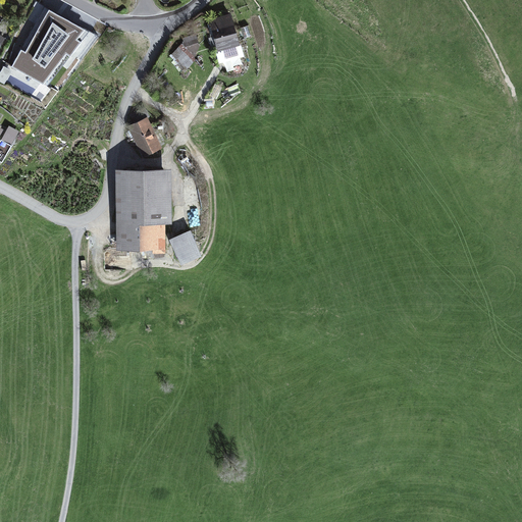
[(230,13),(209,19),(217,51),(240,45),(230,13)]
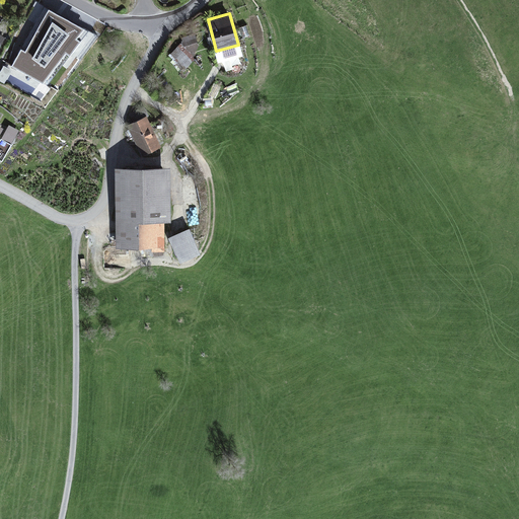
[(61,23),(30,32),(40,63),(71,53),(61,23)]
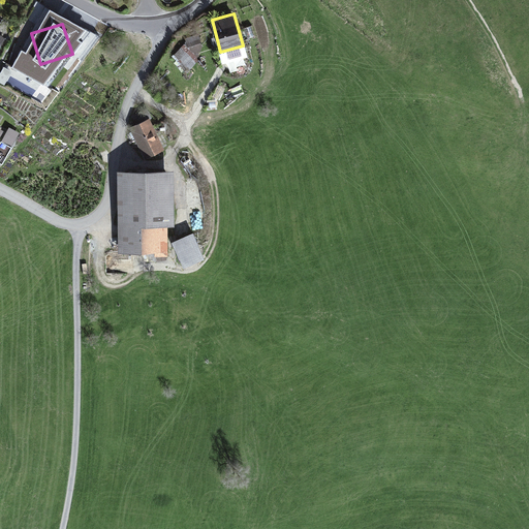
[(199,34),(185,38),(189,50),(197,58),(203,47),(199,34)]
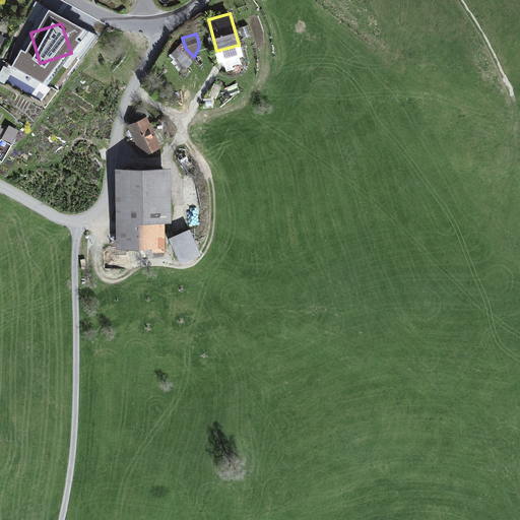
[(196,59),(194,57),(186,49),(182,43),(170,56),(185,72),(196,59)]
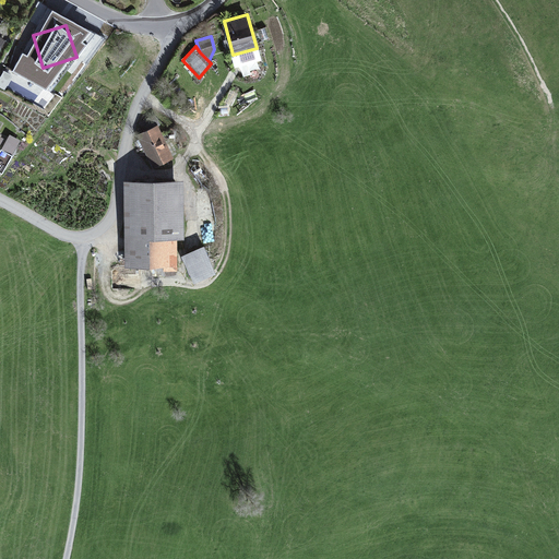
[(258,47),(257,48),(233,55),(230,56),(235,68),(262,60),(258,47)]
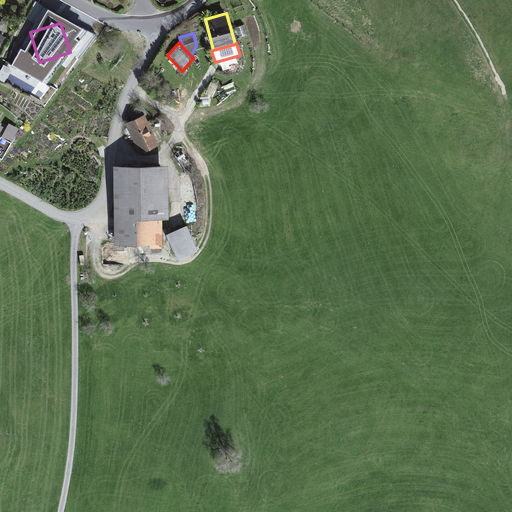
[(132,121),(124,124),(140,156),(160,145),(145,114),(147,113),(143,105),(128,113),(132,121)]
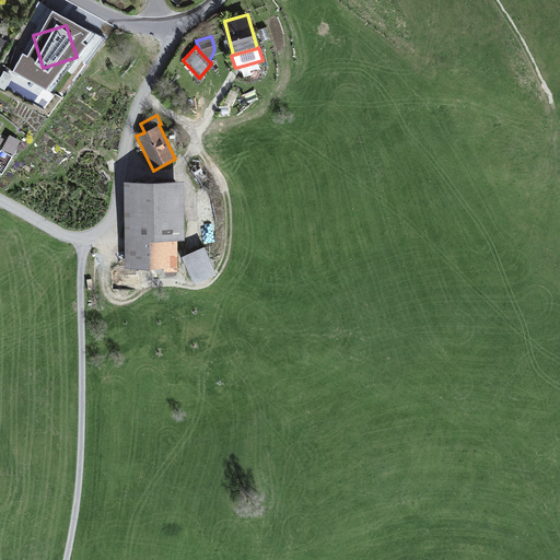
[(21,140),(10,135),(0,151),(0,173),(2,174),(21,140)]
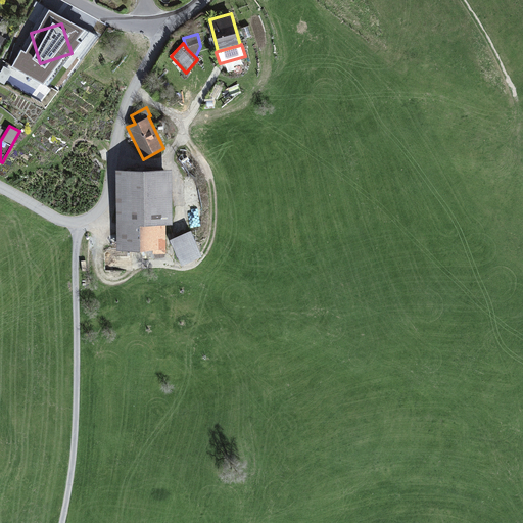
[(173,168),(115,169),(117,250),(153,249),(153,253),(167,253),(165,224),(174,224),(173,168)]
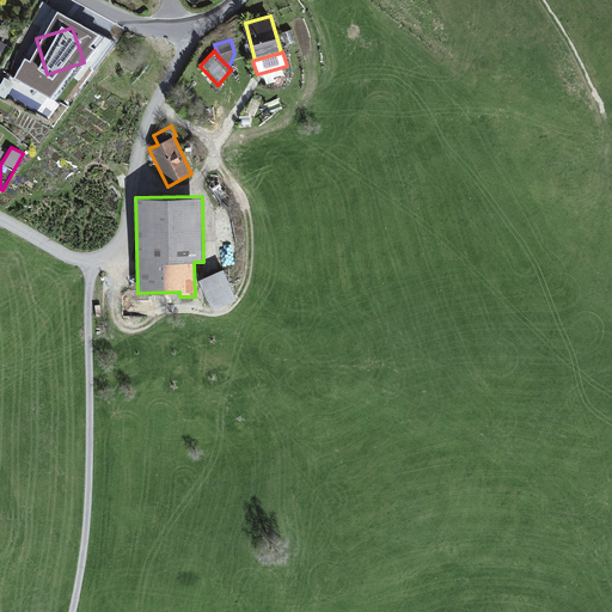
[(224,269),(199,280),(212,310),(237,299),(224,269)]
